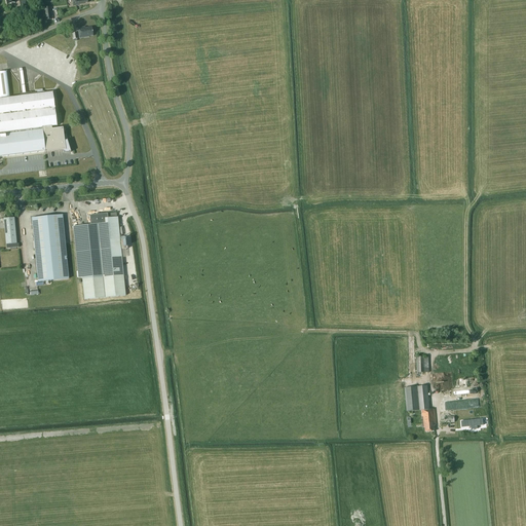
[(43,7),(45,21),(52,20),(50,7),(43,7)]
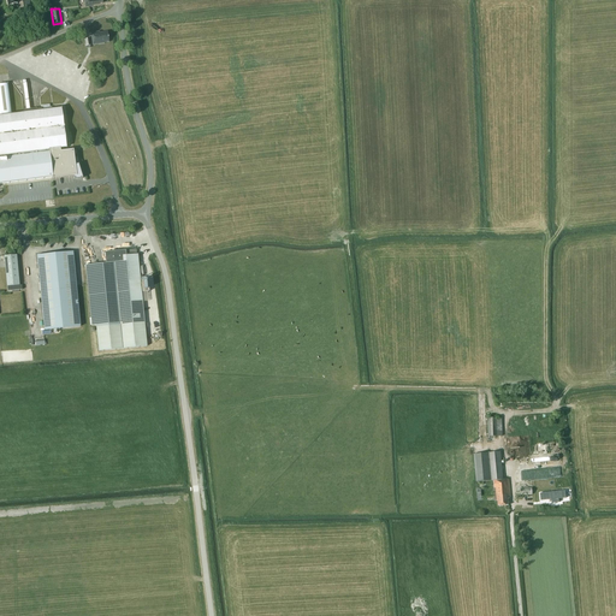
[(100,33),(100,31),(90,33),(93,45),(104,43),(104,42),(110,42),(107,31),(100,33)]
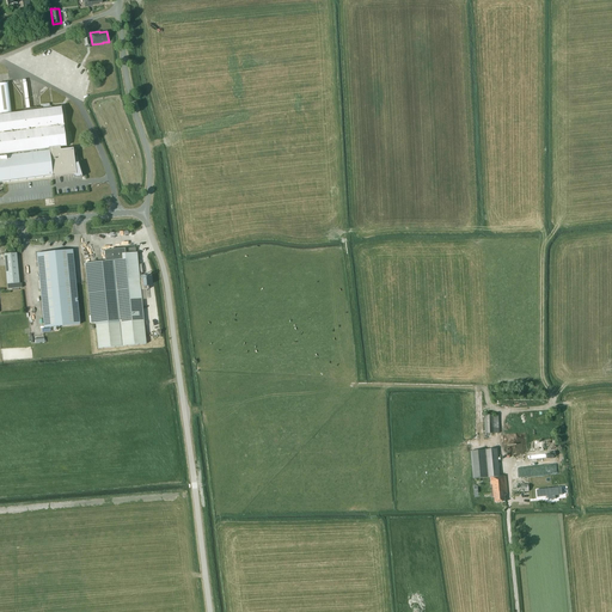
[(0,84),(0,114),(11,112),(7,83),(0,84)]
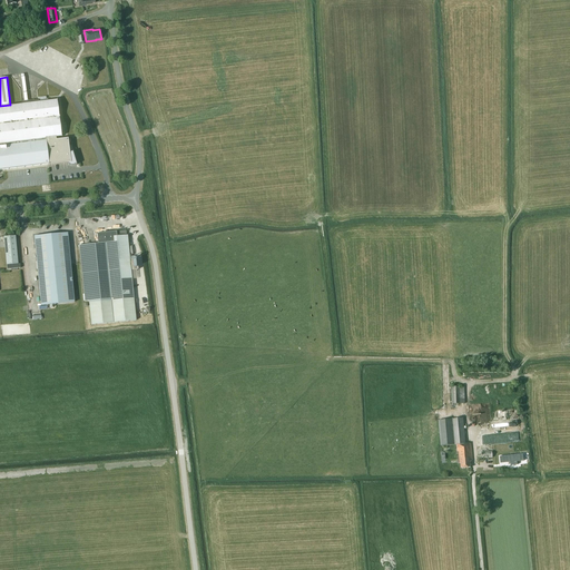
[(56,137),(61,136),(57,100),(0,107),(0,169),(48,164),(49,166),(68,163),(68,166),(76,165),(72,151),(71,151),(72,153),(69,153),(68,138),(56,140),(56,137)]
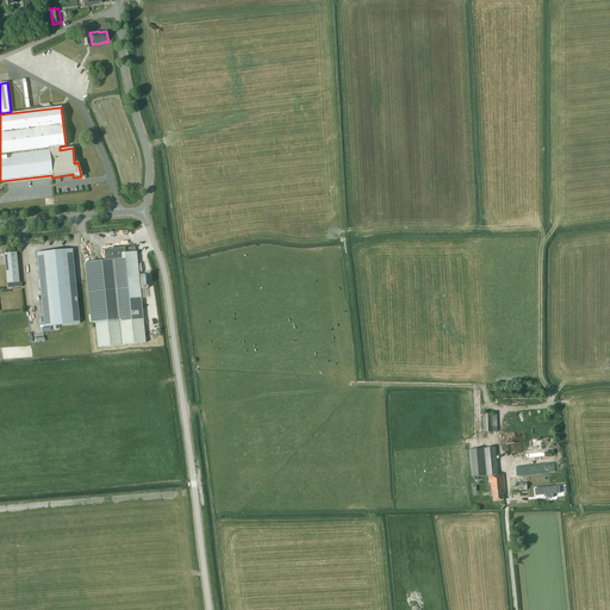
[(105,261),(85,263),(91,323),(94,322),(94,323),(95,324),(98,348),(145,343),(136,251),(135,251),(135,247),(124,248),(104,250),(105,261)]
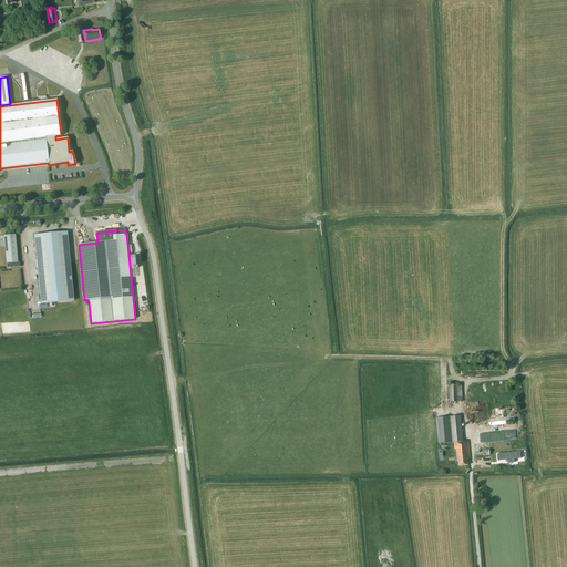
[(34,235),(41,303),(73,300),(66,232),(34,235)]
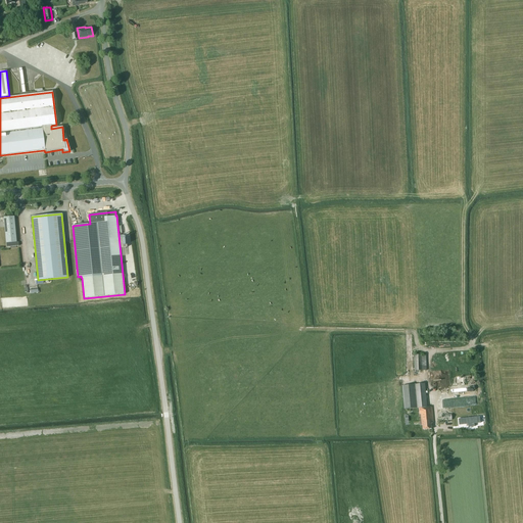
[(16,242),(14,217),(3,218),(6,243),(16,242)]
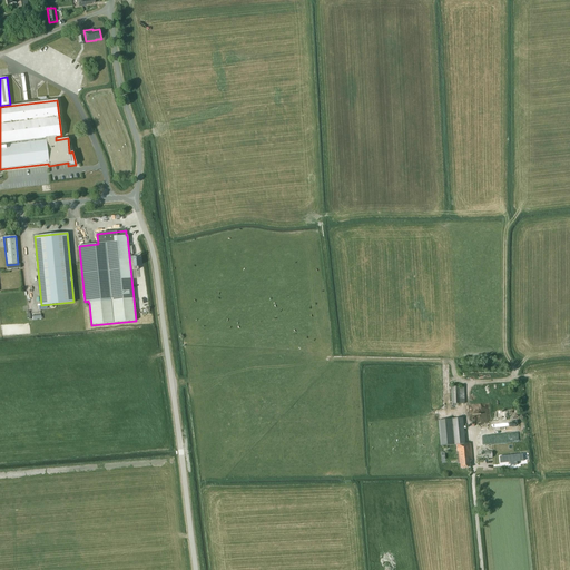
[(464,404),(464,387),(451,387),(452,404),(464,404)]
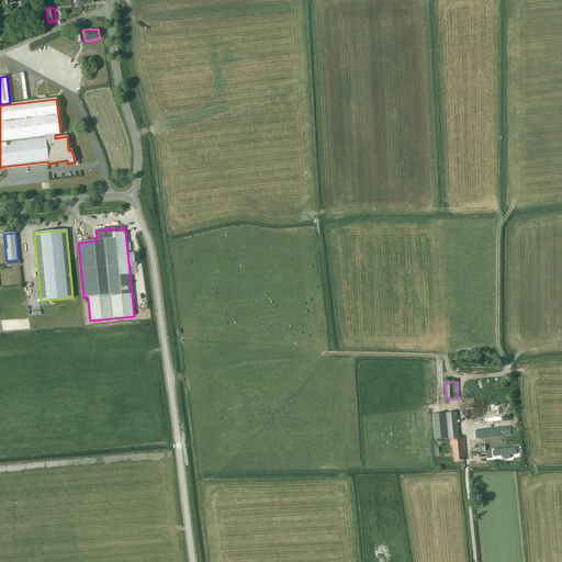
[(459,437),(457,413),(433,415),(435,440),(450,438),(451,458),(453,457),(454,462),(464,461),(463,456),(465,454),(464,437),(459,437)]
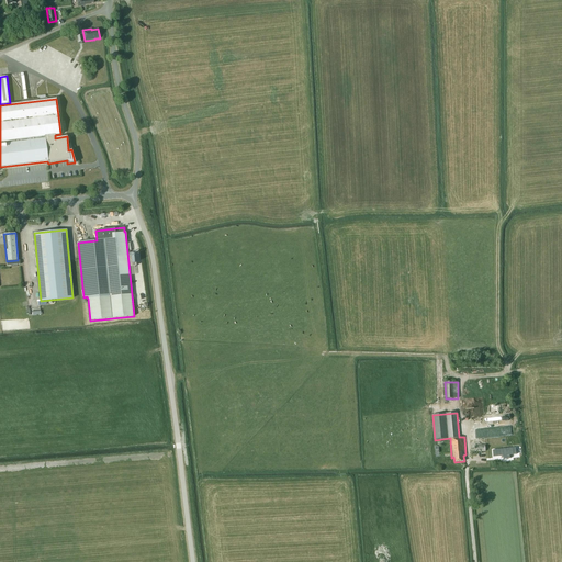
[(509,456),(516,454),(516,448),(493,450),(493,457),(503,456),(504,459),(510,459),(509,456)]
